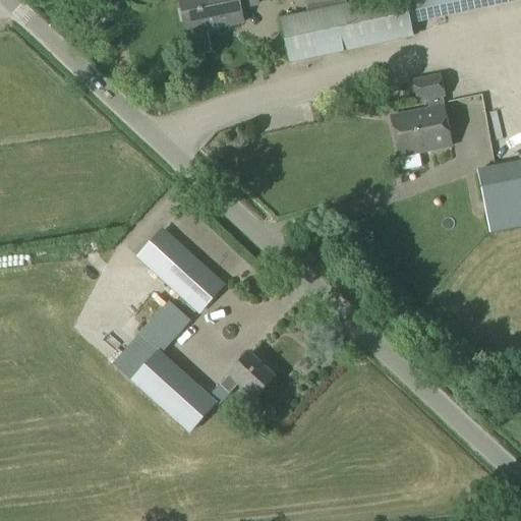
[(255,0),(179,0),(187,35),(242,22),(239,9),(257,5),(255,0)]
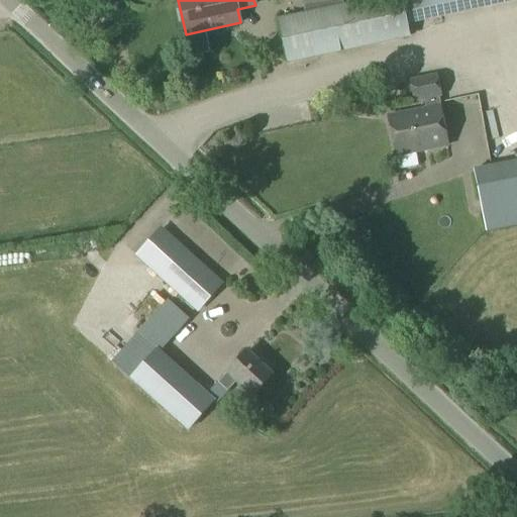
[(403,0),(367,0),(278,18),(288,66),(411,38),(408,25),(403,0)]
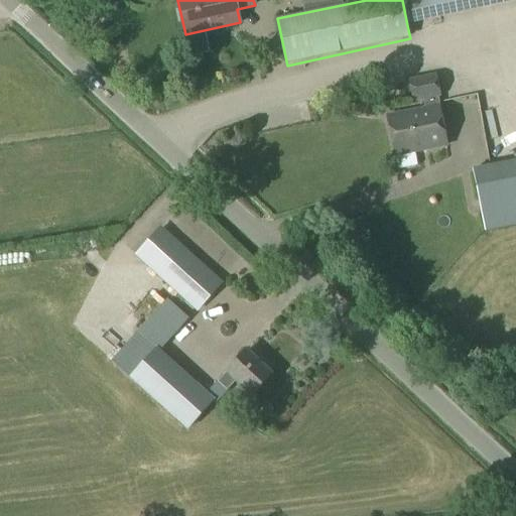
[(515,0),(402,0),(407,25),(515,1),(515,0)]
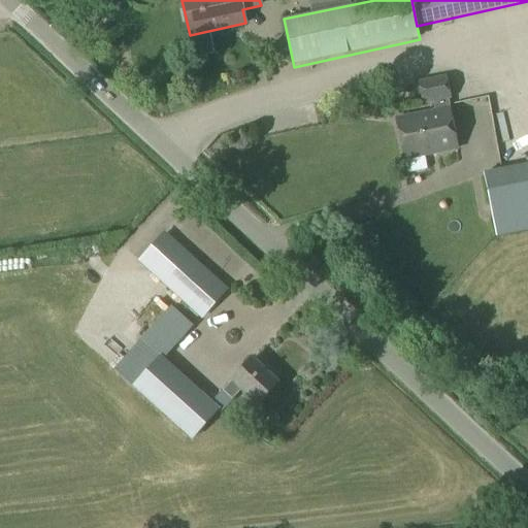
[(411,69),(414,78),(439,73),(437,64),(411,69)]
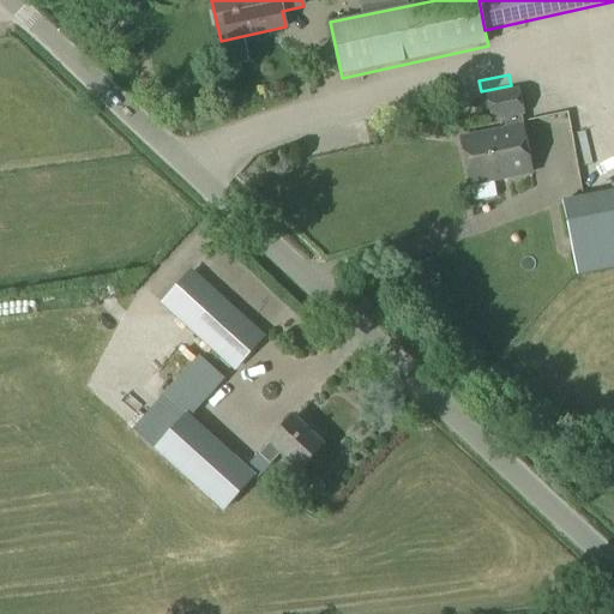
[(517,91),(486,97),(491,121),(503,119),(505,130),(521,127),(518,115),(522,114),(517,91)]
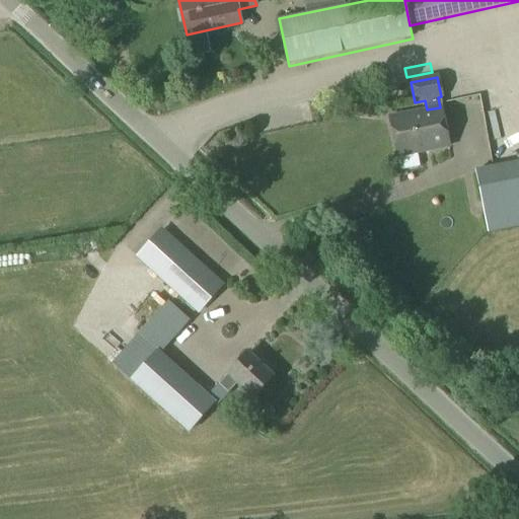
[(441,107),(390,118),(398,157),(449,147),(441,107)]
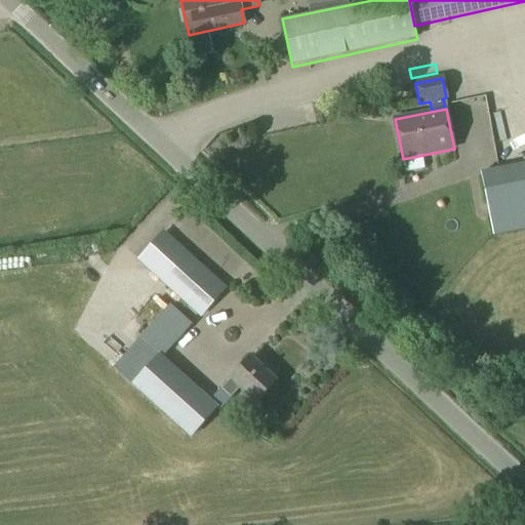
[(507,168),(482,173),(494,234),(518,229),(507,168)]
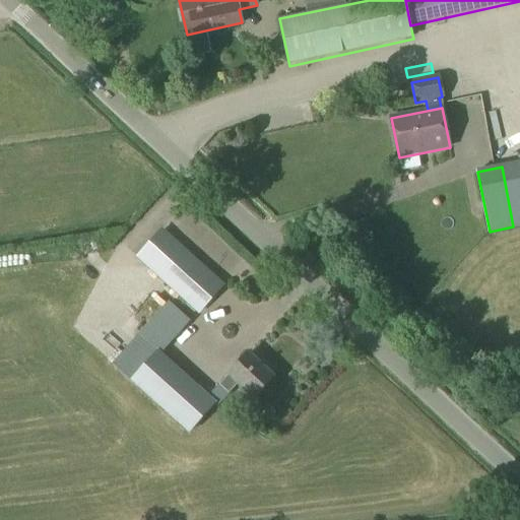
[(165,229),(137,258),(198,314),(224,284),(165,229)]
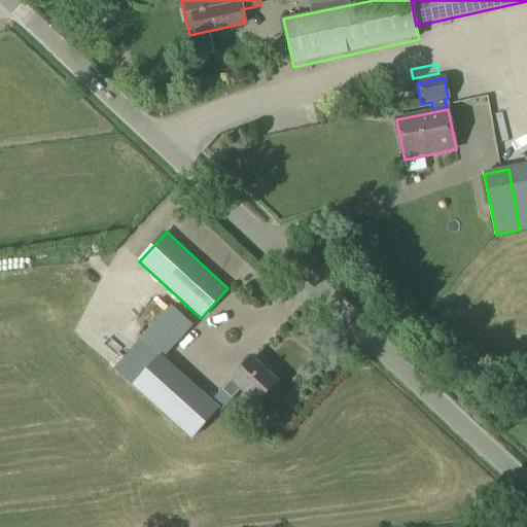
[(253,359),(233,380),(242,389),(252,399),(251,400),(256,405),(277,383),(253,359)]
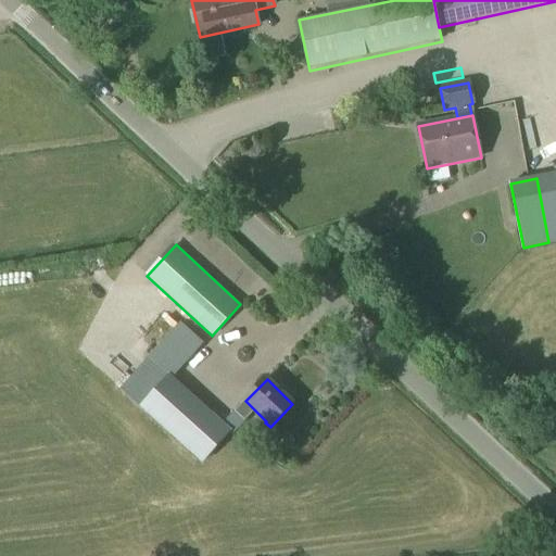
[(174,380),(143,413),(202,464),(230,432),(231,431),(222,422),(174,380)]
